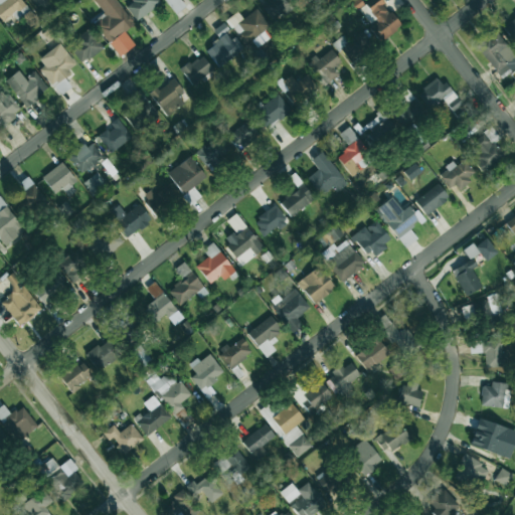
[(0,0),(0,19),(2,22),(18,11),(27,24),(34,19),(20,0),(0,0)]
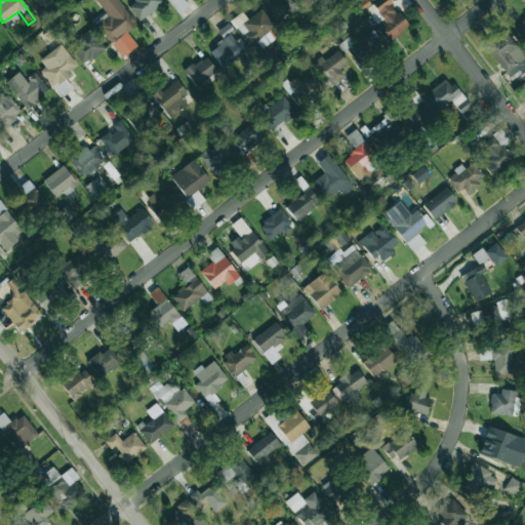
[(109,43),(135,26),(118,0),(96,0),(107,15),(95,23),(109,43)]
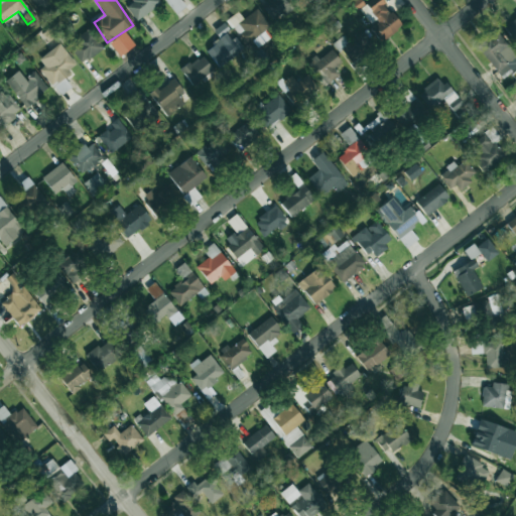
[(160,2),(158,0),(132,0),(125,5),(136,20),(160,2)]
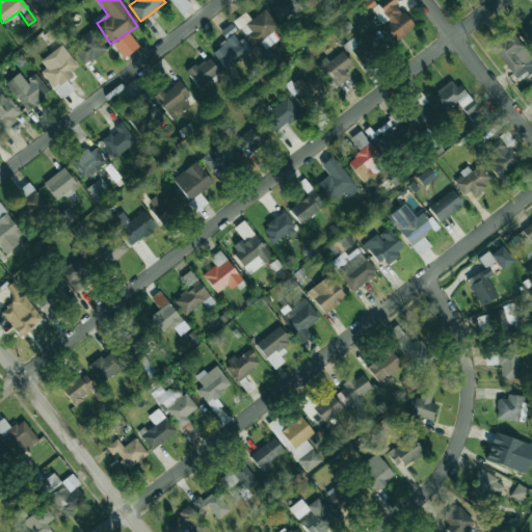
[(281,22),(308,7),(303,0),(273,0),(270,2),(281,22)]
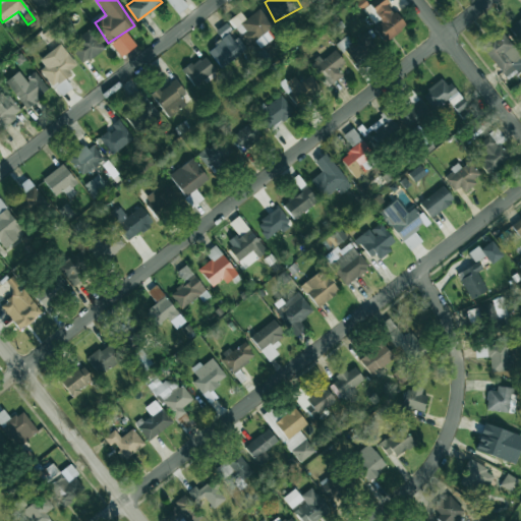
[(384,41),(404,27),(387,0),(373,0),(362,7),(384,41)]
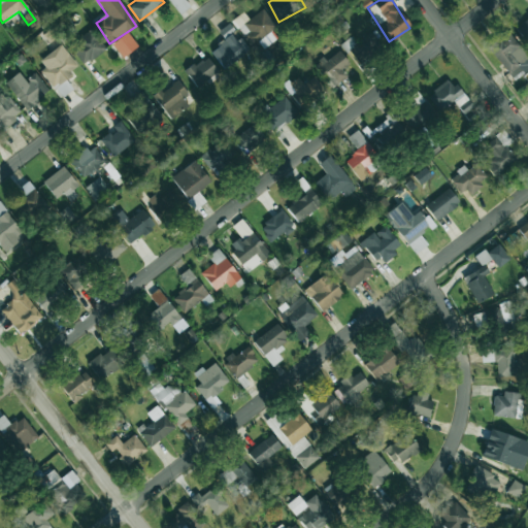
[(246,20),(243,13),(234,19),(254,51),(279,35),(263,9),(246,20)]
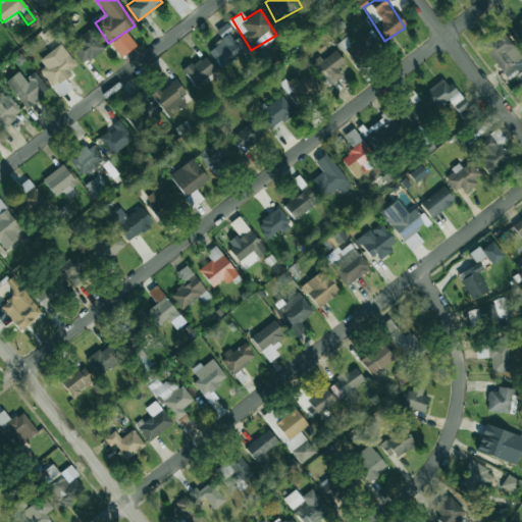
[(521,41),(521,39),(521,15),(509,28),(521,41)]
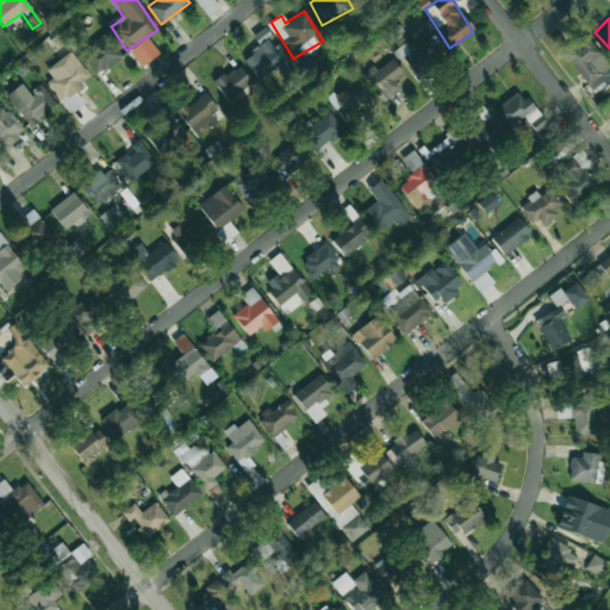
[(80,50),(95,74),(122,57),(106,33),(80,50)]
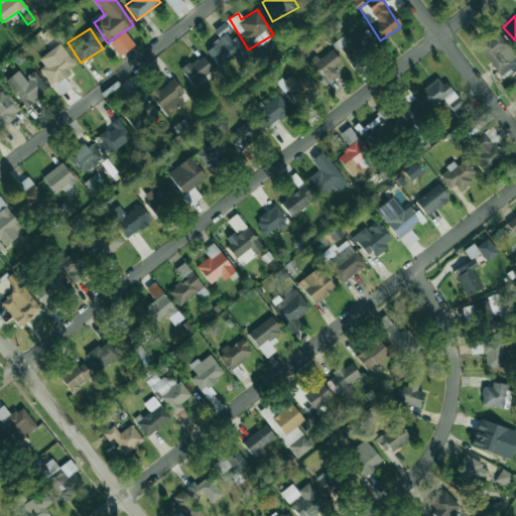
[(340,45),(350,61),(373,46),(363,30),(340,45)]
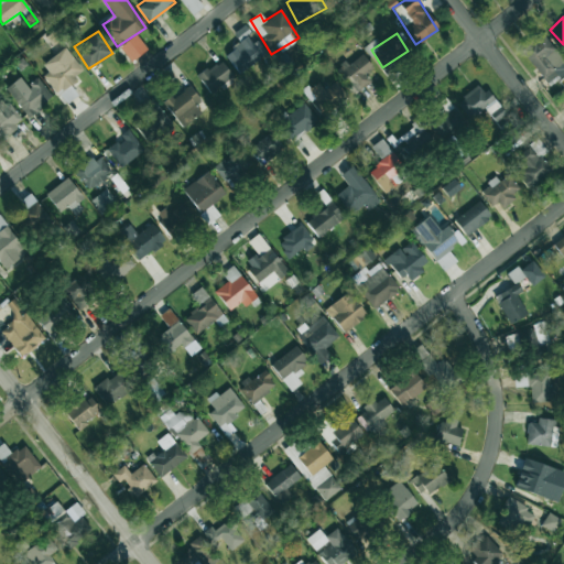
[(548,86),(563,74),(563,62),(545,34),(522,51),(548,86)]
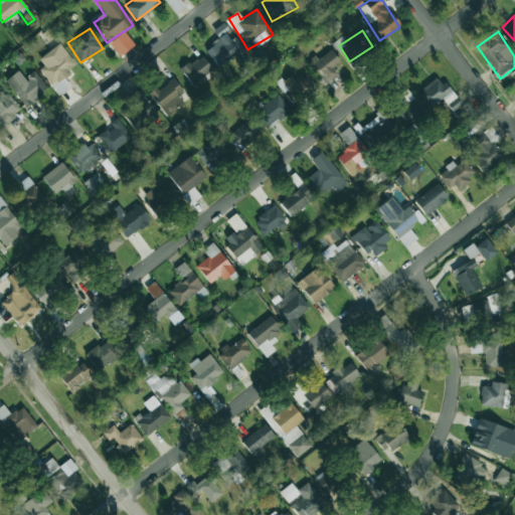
[(205,49),(218,67),(243,49),(236,40),(233,43),(226,34),(205,49)]
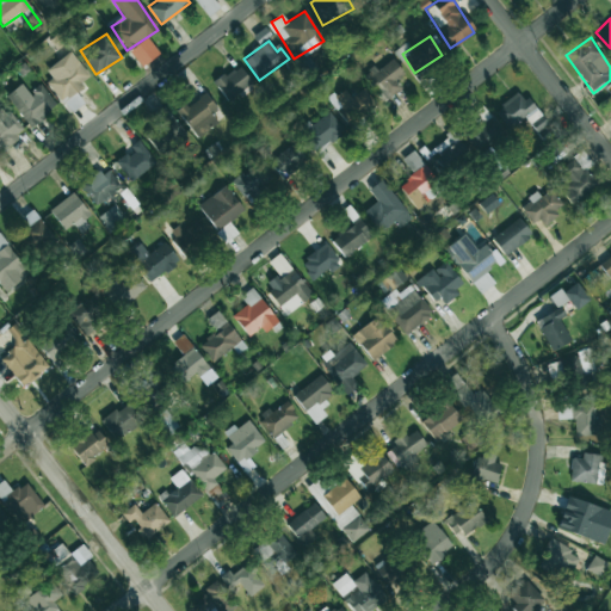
[(91,78),(69,51),(42,74),(73,112),(84,103),(74,91),(91,78)]
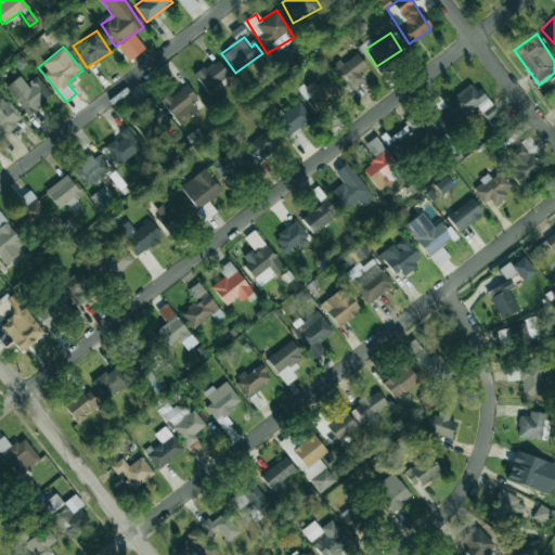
[(360,73),(368,68),(358,53),(343,63),(340,61),(331,67),(347,92),(365,80),(360,73)]
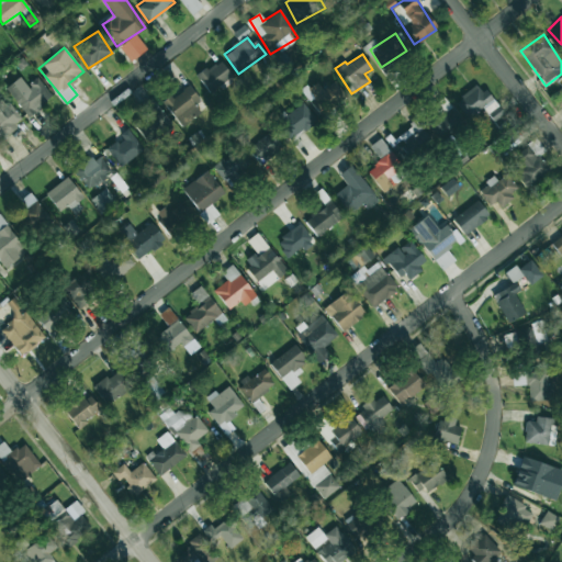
[(233,76),(218,59),(197,77),(211,93),(233,76)]
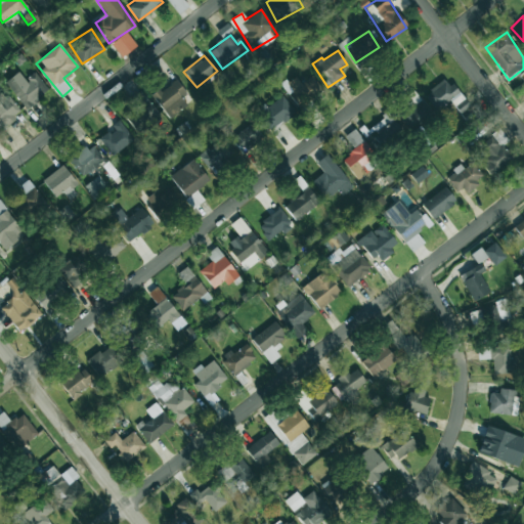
[(24,110),(49,93),(36,73),(25,80),(19,72),(6,80),(24,110)]
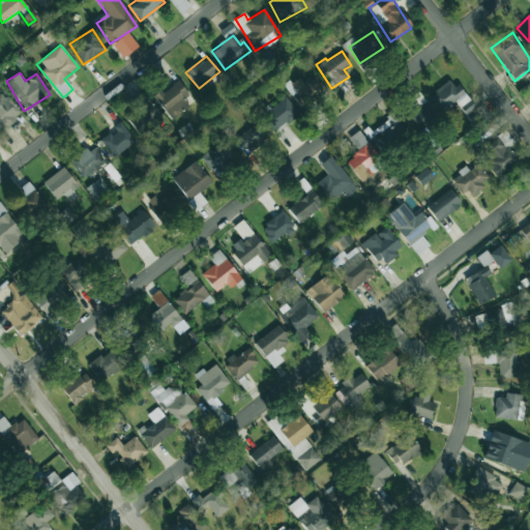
[(327,92),(317,77),(304,84),(299,77),(286,86),(301,110),(327,92)]
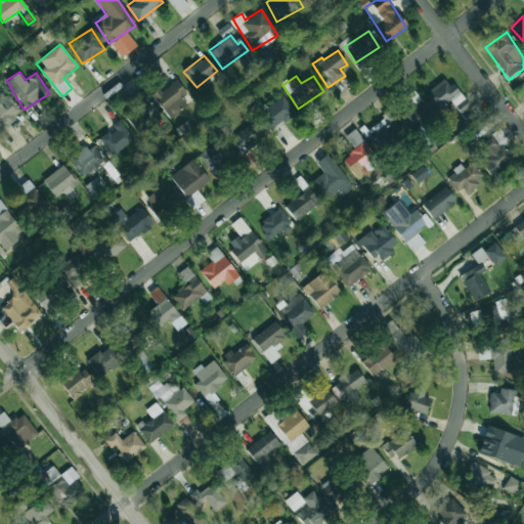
[(450,100),(460,113),(468,106),(446,78),(425,94),(437,111),(450,100)]
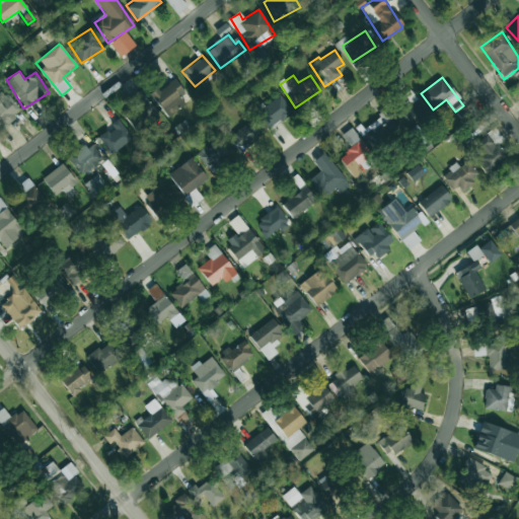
[(151,92),(165,117),(189,102),(173,79),(151,92)]
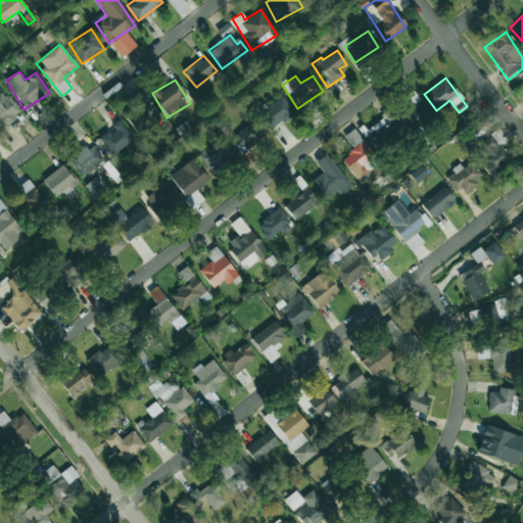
[(0,129),(0,130),(21,112),(2,89),(0,90),(0,129)]
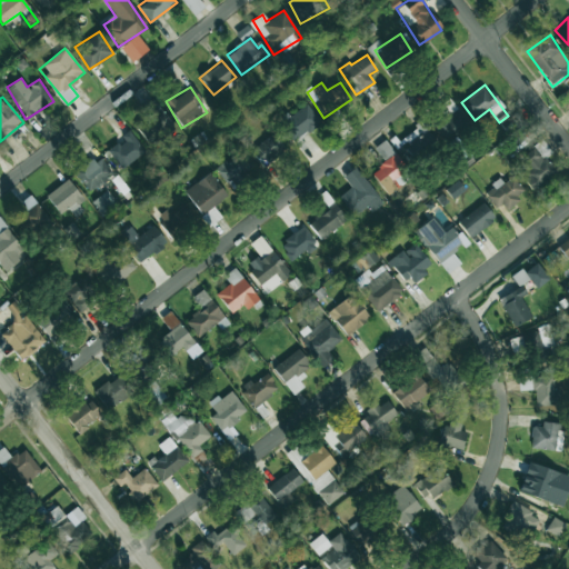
[(150,145),(175,126),(156,101),(131,120),(150,145)]
